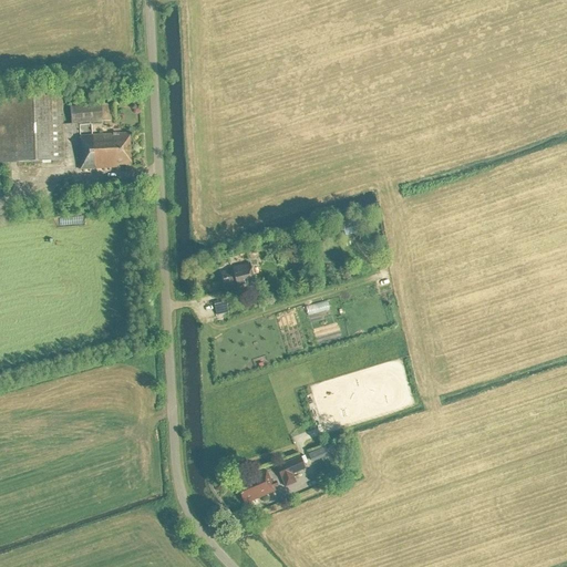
[(71,107),(71,113),(62,113),(62,94),(0,96),(0,163),(64,161),(63,125),(103,122),(112,121),(111,104),(71,107)]
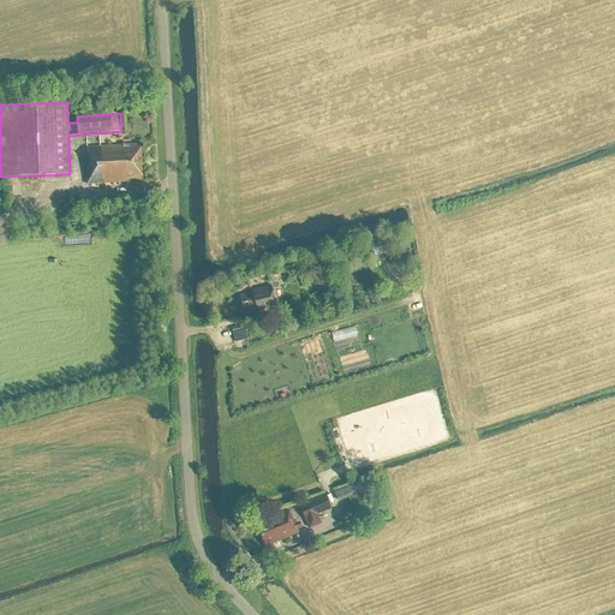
[(142,181),(141,145),(127,145),(127,148),(123,149),(123,147),(95,148),(87,148),(87,159),(85,159),(87,185),(129,183),(129,180),(136,179),(136,181),(142,181)]
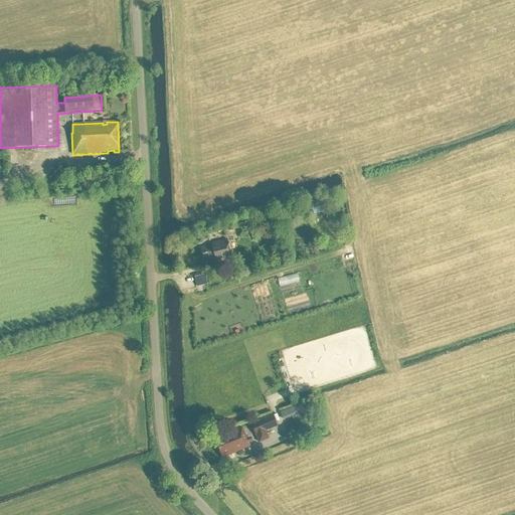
[(306,211),(323,205),(321,199),(304,204),(306,211)]
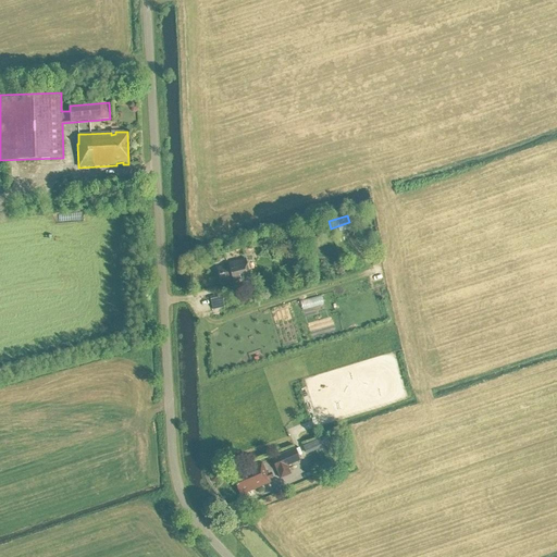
[(251,282),(246,261),(245,259),(227,263),(229,265),(217,268),(220,281),(221,281),(222,285),(233,283),(234,286),(251,282)]
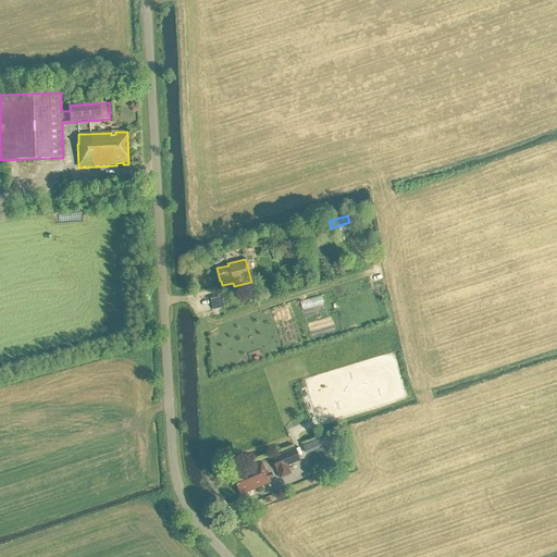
[(338,453),(344,450),(336,433),(332,435),(338,453)]
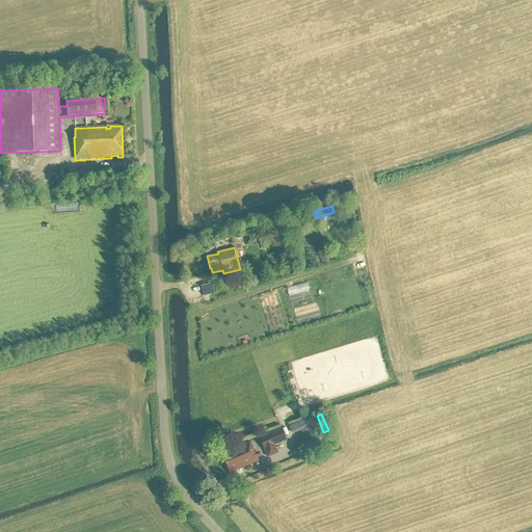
[(311,418),(289,427),(293,436),(315,427),(311,418)]
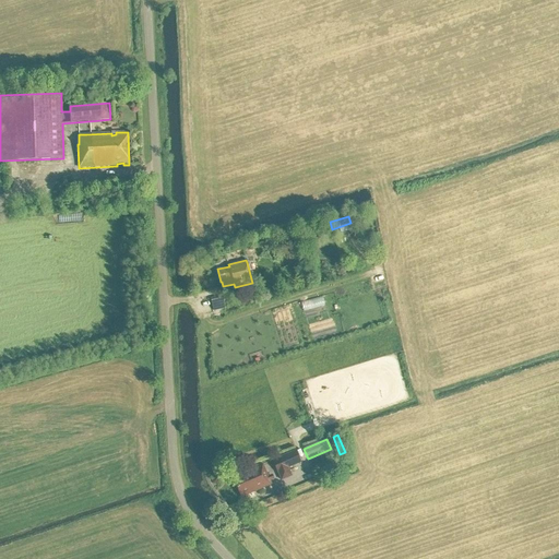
[(301,463),(296,450),(271,461),(276,473),(301,463)]
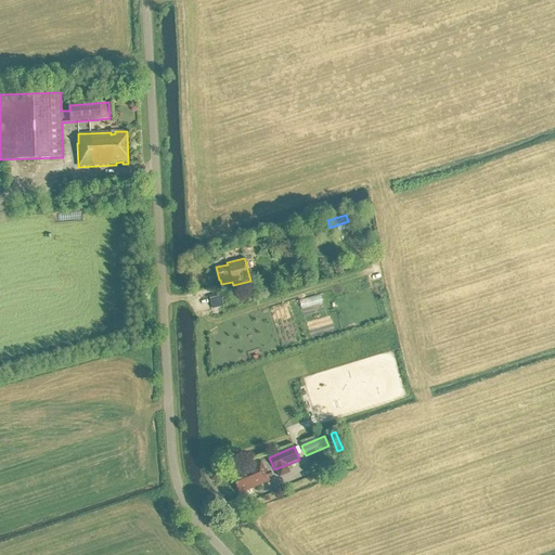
[(270,472),(266,474),(260,462),(231,474),(240,494),(269,481),(268,478),(271,476),(270,472)]
